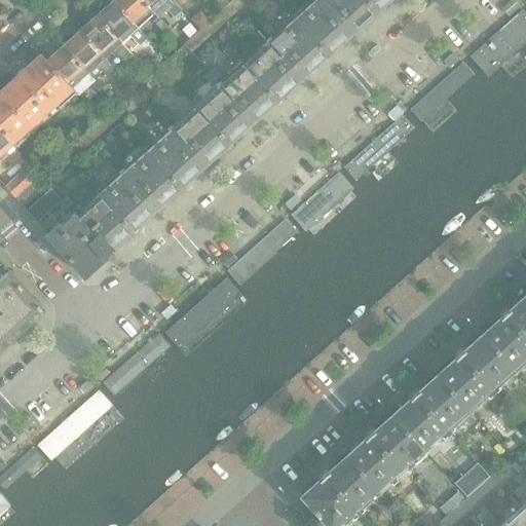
[(155,15),(141,0),(115,0),(113,2),(139,30),(155,15)]
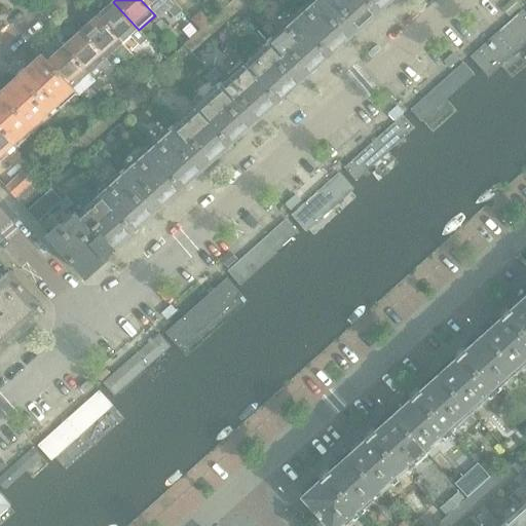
[(182,10),(172,0),(141,0),(155,15),(157,17),(158,19),(166,10),(174,17),(182,10)]
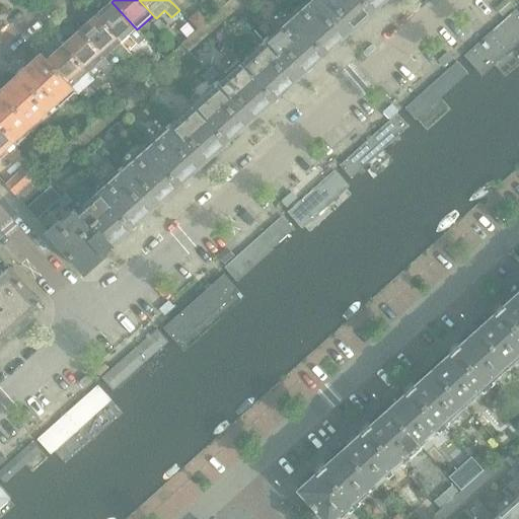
[(243,4),(239,0),(230,0),(230,1),(237,9),(243,4)]
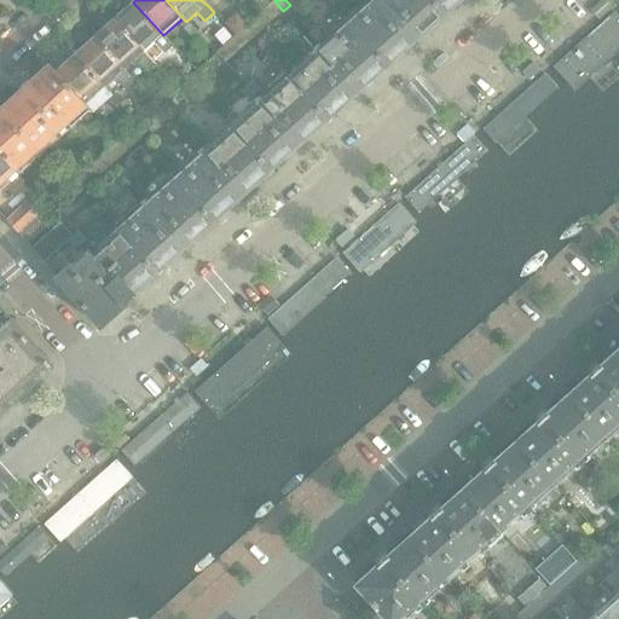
[(444,13),(432,0),(372,0),(348,22),(387,64),(444,13)]
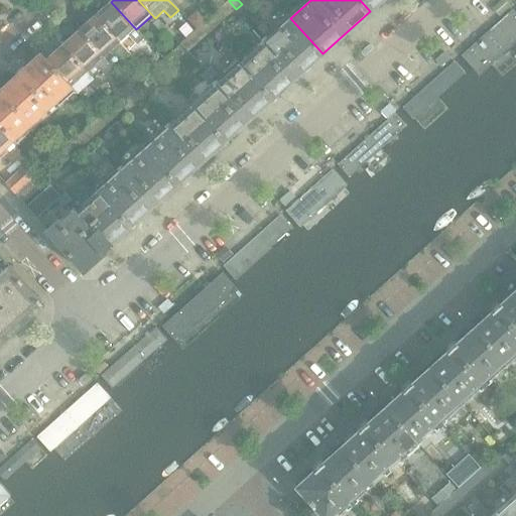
[(382,0),(360,0),(370,11),(382,0)]
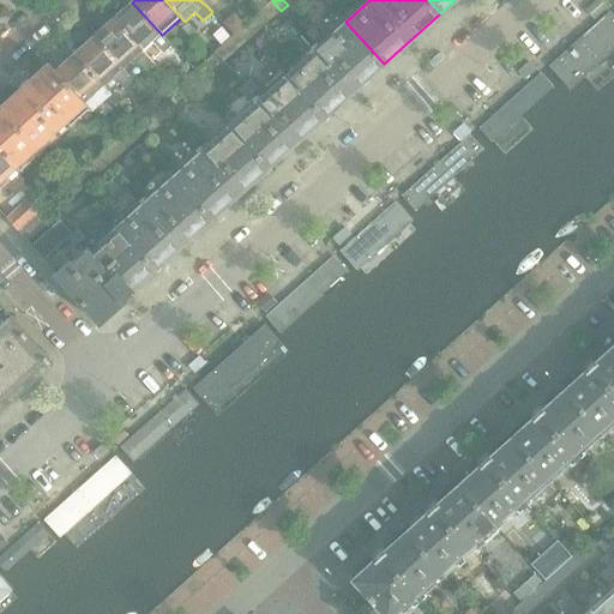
[(594,16),(605,6),(599,0),(596,0),(588,8),(594,16)]
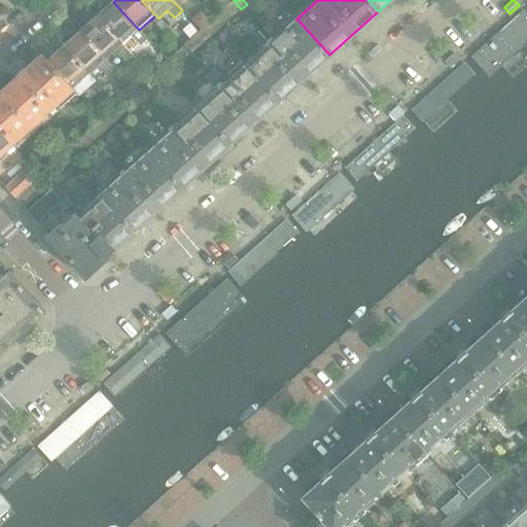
[(241,9),(234,1),(229,5),(236,13),(241,9)]
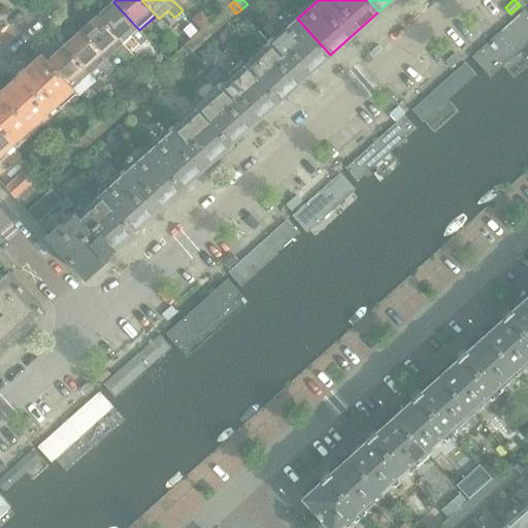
[(139,30),(113,2),(107,7),(106,6),(99,13),(100,14),(97,17),(123,44),(131,37),(139,46),(147,39),(139,30)]
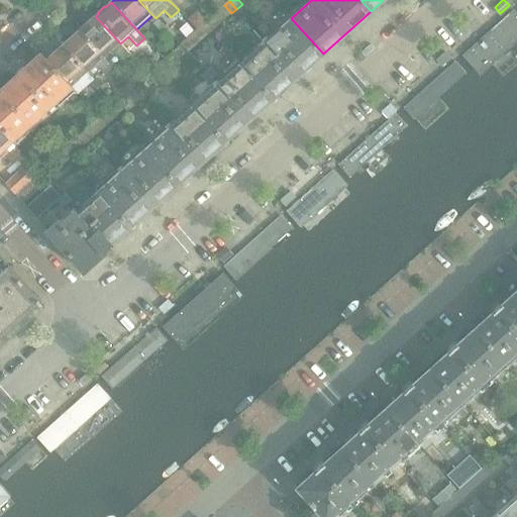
[(231,13),(224,5),(219,10),(226,18),(231,13)]
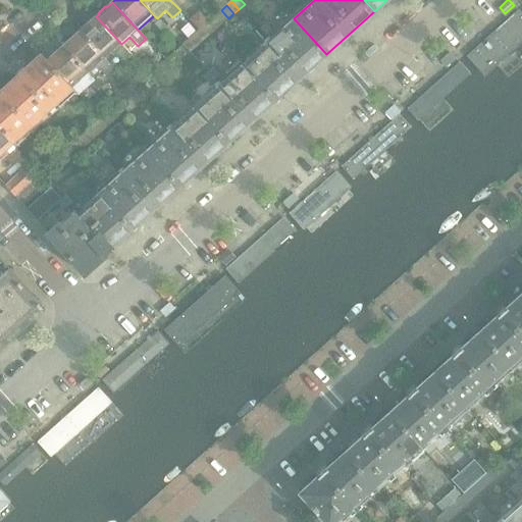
[(521,41),(521,13),(517,7),(464,56),(483,76),(496,65),(506,77),(521,62),(521,57),(515,49),(521,41)]
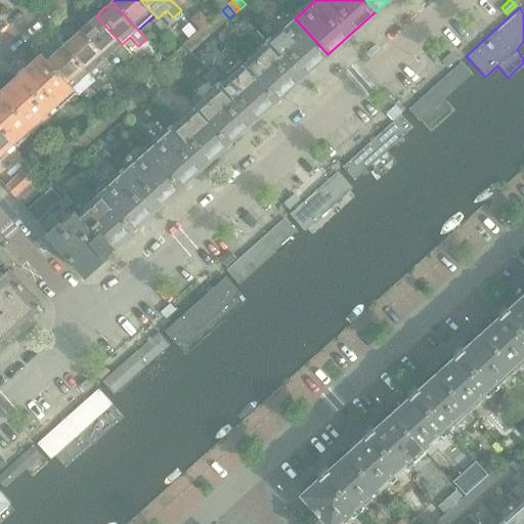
[(229,18),(222,10),(216,15),(223,24),(229,18)]
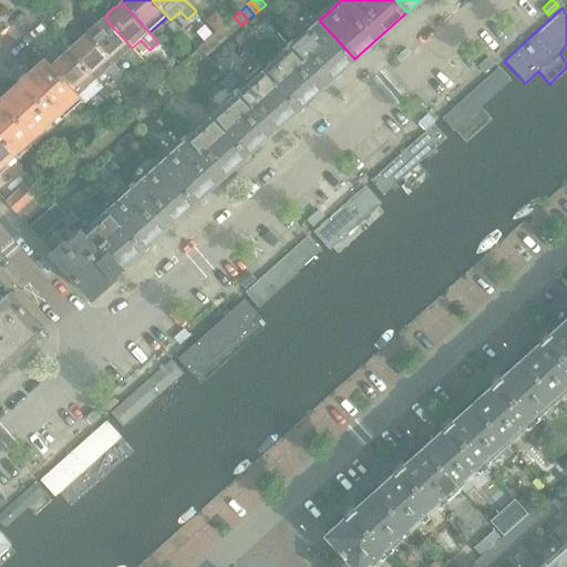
[(236,31),(241,26),(234,17),(228,22),(236,31)]
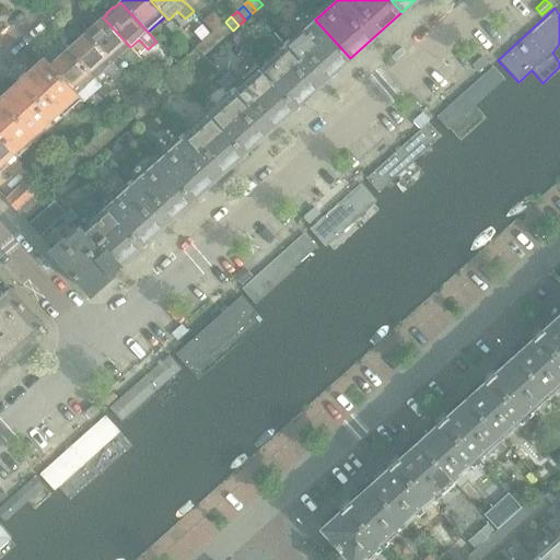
[(130,47),(103,18),(96,24),(95,23),(88,30),(89,31),(85,34),(113,63),(121,56),(127,61),(136,54),(130,47)]
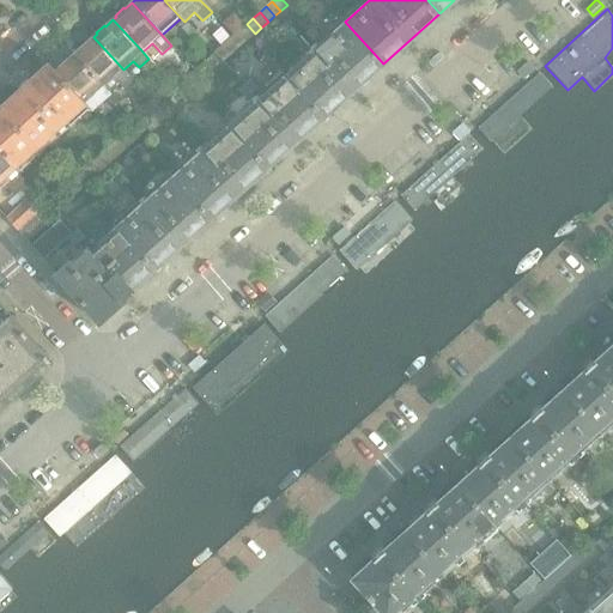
[(195,32),(184,22),(183,20),(177,25),(189,37),(195,32)]
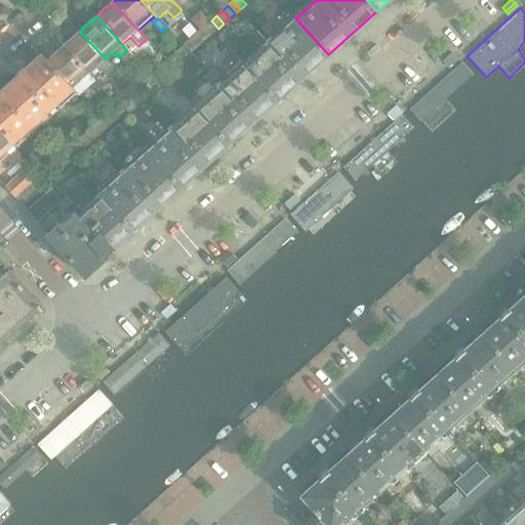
[(328,54),(295,18),(244,65),(277,101),(328,54)]
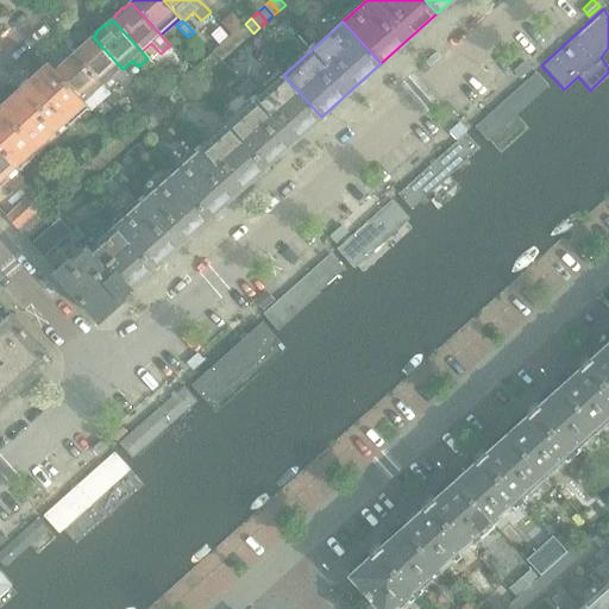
[(253,33),(245,24),(240,27),(238,30),(246,39),(249,37),(253,33)]
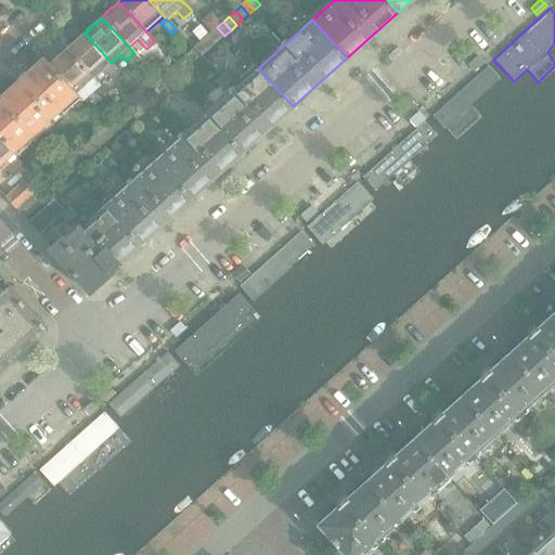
[(289,34),(282,25),(276,29),(284,38),(289,34)]
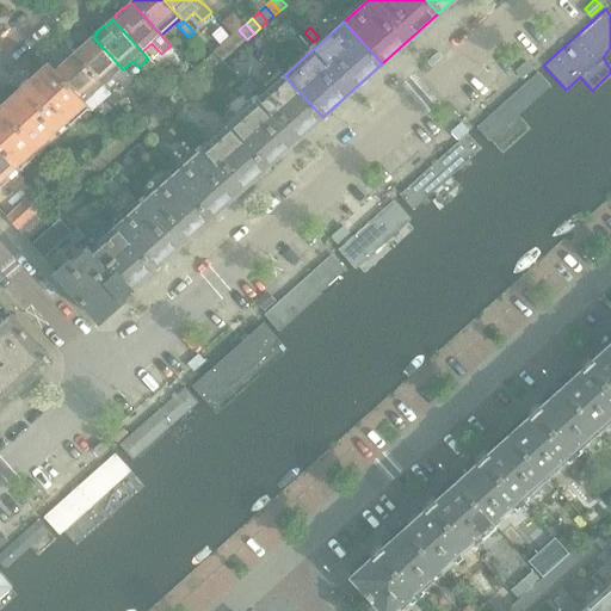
[(247,39),(239,30),(233,36),(241,44),(247,39)]
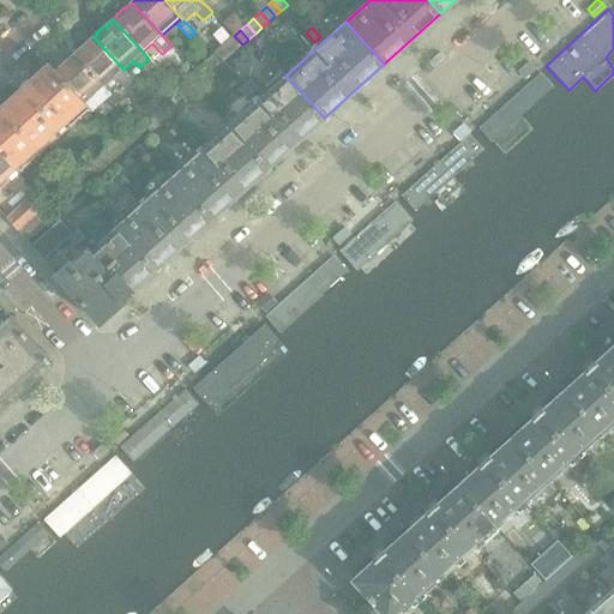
[(309,47),(298,34),(293,38),(305,52),(309,47)]
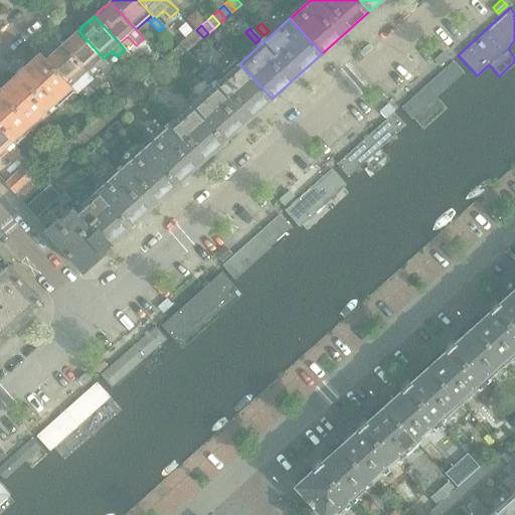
[(203,37),(196,30),(195,30),(191,34),(198,42),(203,37)]
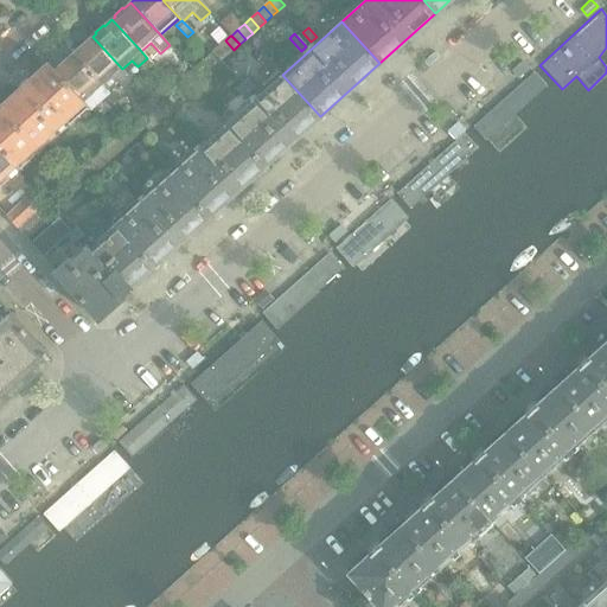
[(122,69),(93,37),(85,43),(84,42),(76,50),(77,51),(74,55),(107,90),(117,82),(123,88),(132,80),(122,69)]
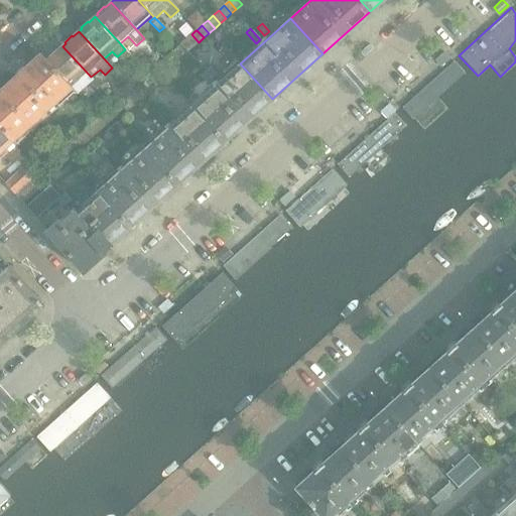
[(199,42),(191,34),(185,39),(192,47),(199,42)]
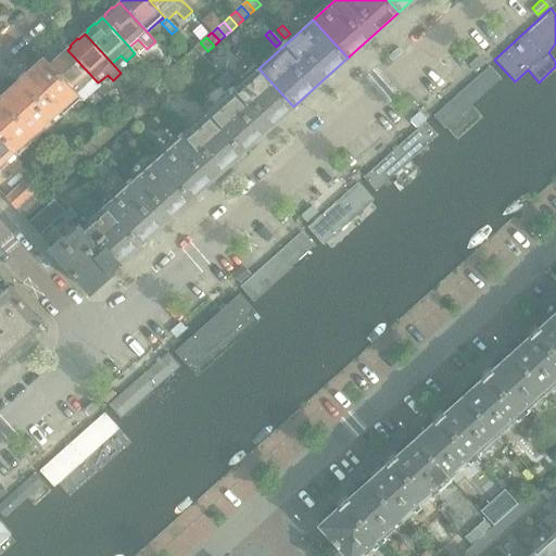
[(207,51),(200,42),(194,48),(202,57),(207,51)]
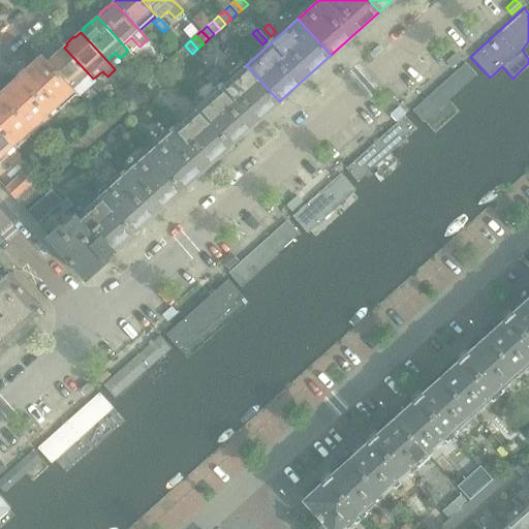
[(102,89),(93,79),(64,48),(58,53),(57,52),(50,58),(51,60),(48,62),(72,90),(79,97),(92,85),(99,92),(102,89)]
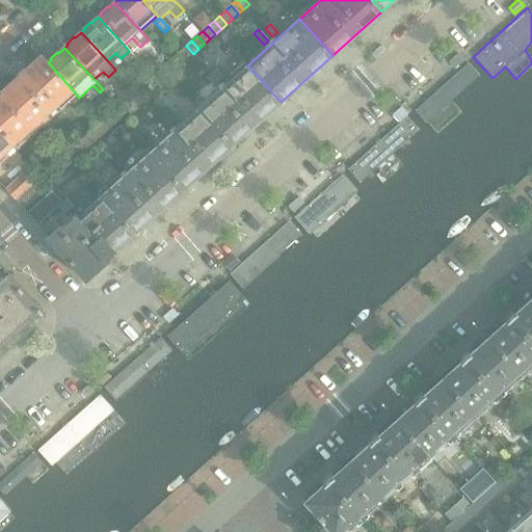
[(459,54),(450,62),(455,69),(464,60),(459,54)]
